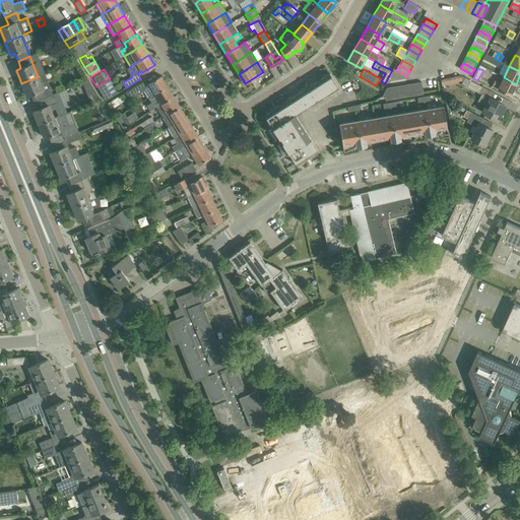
[(39,76),(21,83),(26,95),(31,94),(35,102),(53,94),(53,93),(45,73),(38,76),(39,76)]
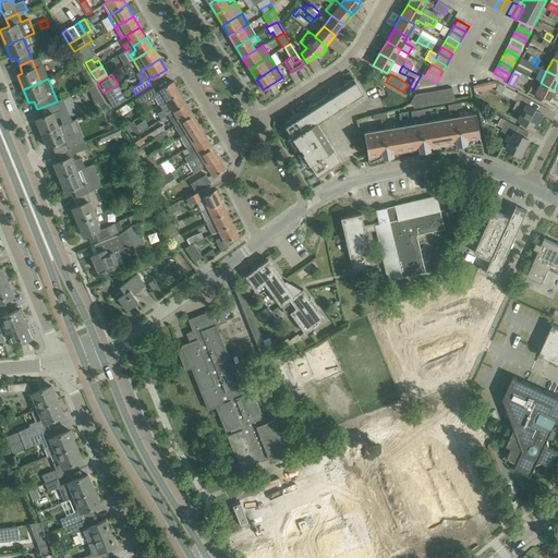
[(304,167),(310,164),(317,177),(341,161),(316,122),(363,93),(353,79),(283,123),(292,136),(287,140),(294,152),(299,148),(302,153),(296,156),(304,167)]
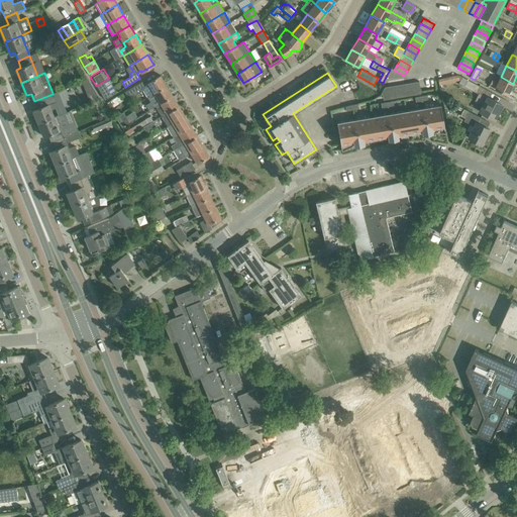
[(127,91),(124,92),(128,99),(143,90),(147,97),(167,86),(161,75),(147,83),(148,83),(144,86),(141,82),(133,87),(127,91)]
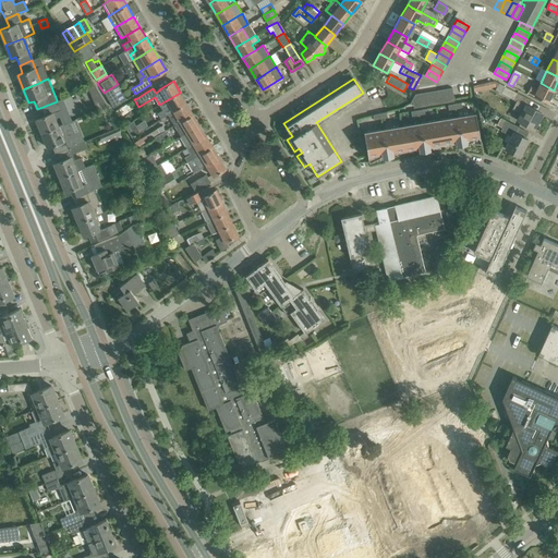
[(517,100),(512,109),(521,113),(518,120),(524,123),(534,129),(542,113),(532,108),(528,105),(531,99),(495,81),(475,85),(477,91),(496,86),(497,87),(495,91),(514,100),(516,99),(517,100)]
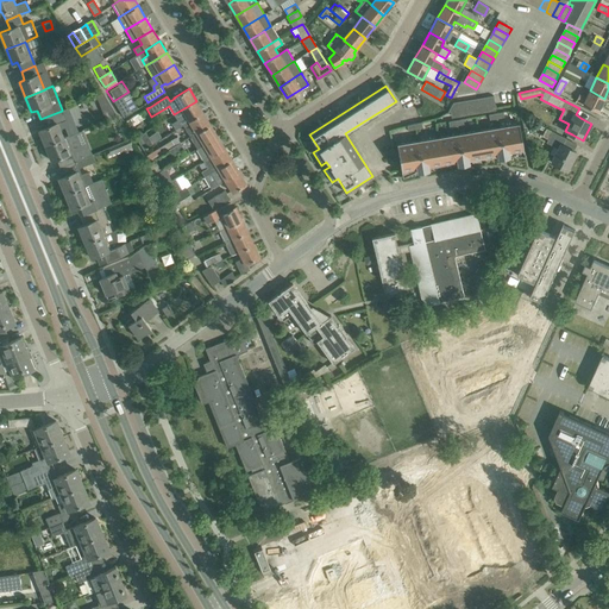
[(579,94),(576,100),(583,104),(583,105),(586,106),(597,112),(604,99),(590,90),(586,98),(579,94)]
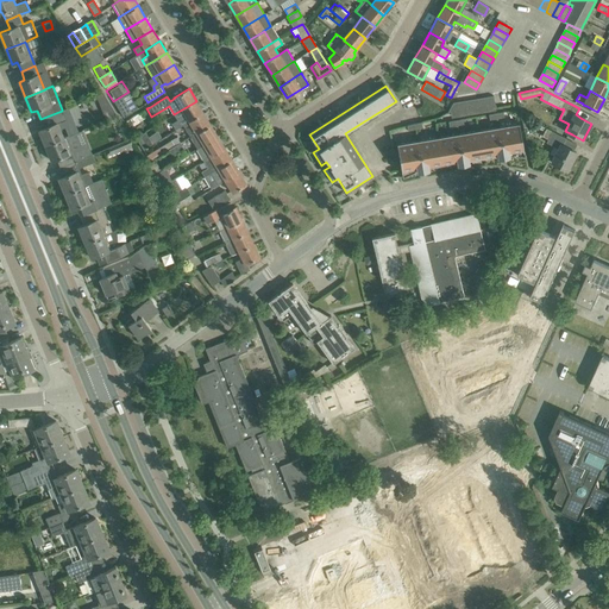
[(104,94),(96,96),(100,107),(110,104),(104,94)]
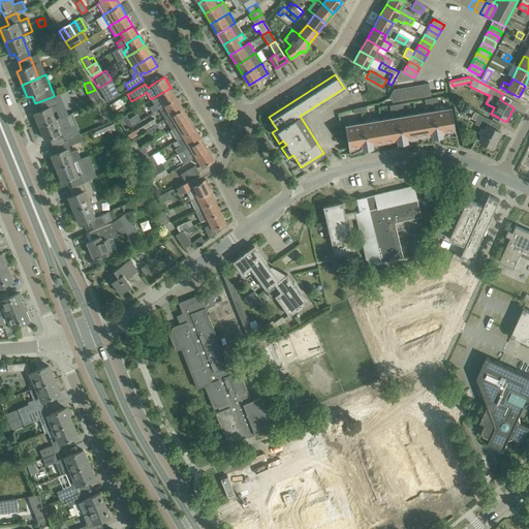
[(115,98),(106,84),(99,88),(107,102),(115,98)]
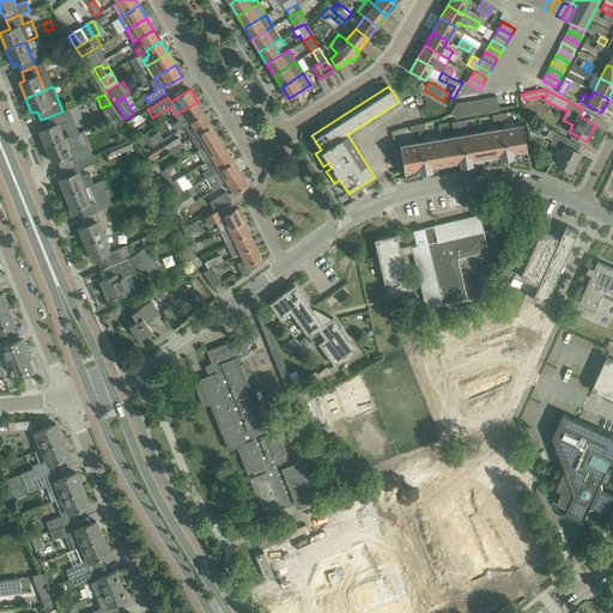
[(178,121),(174,125),(177,131),(184,126),(205,114),(198,102),(175,115),(178,121)]
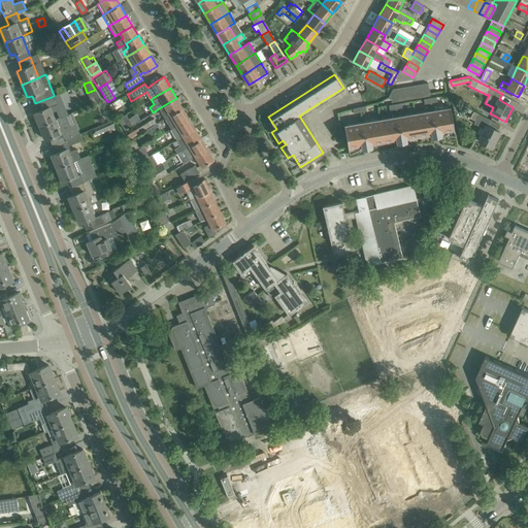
[(54,96),(35,103),(38,110),(33,112),(39,126),(44,124),(56,120),(56,119),(68,114),(60,93),(54,95),(54,96)]
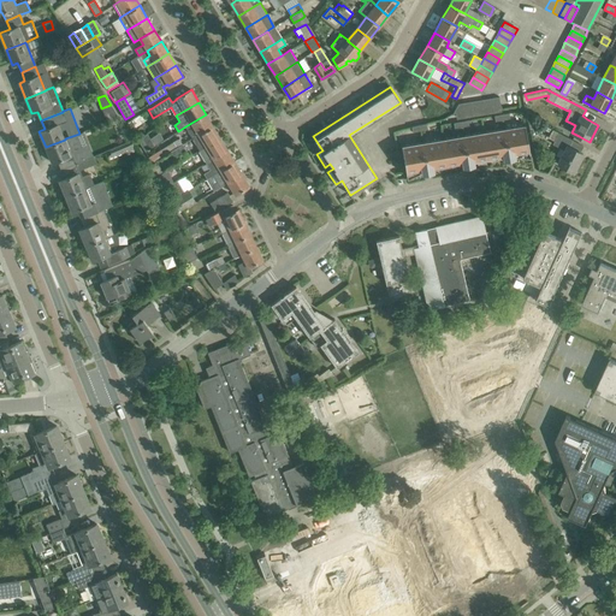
[(135,126),(149,118),(146,111),(131,120),(135,126)]
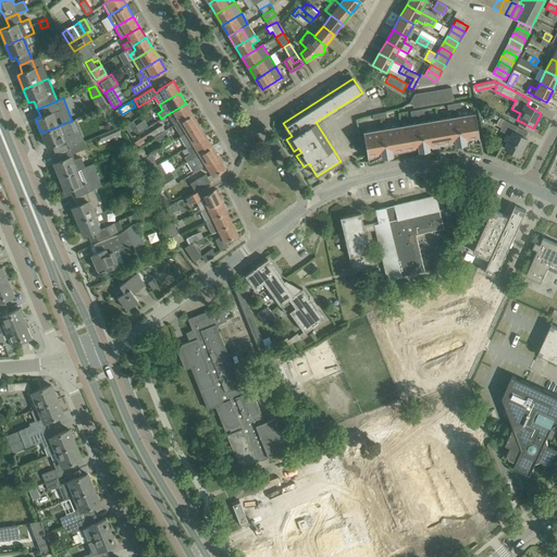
[(174,125),(193,114),(186,103),(168,114),(174,125)]
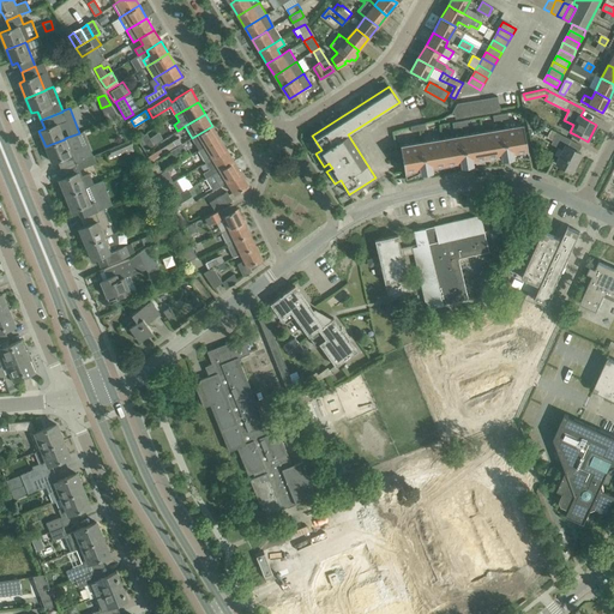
[(501,160),(507,158),(512,157),(529,158),(523,124),(523,125),(421,142),(401,145),(407,180),(422,173),(432,170),(432,169),(461,164),(461,166),(473,164),(473,163),(501,158),(501,160)]
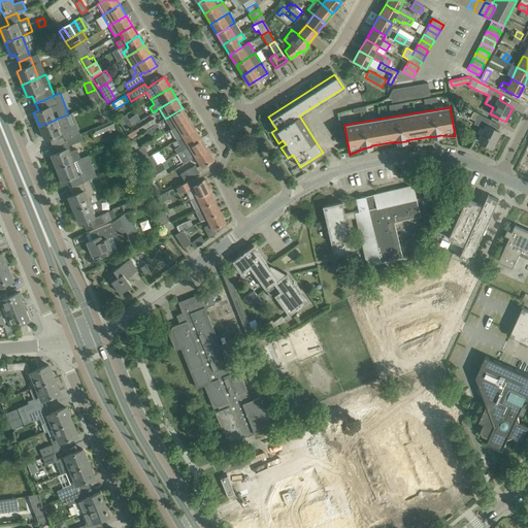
[(484,129),(477,140),(491,147),(499,132),(497,131),(500,125),(482,116),(462,106),(461,108),(472,114),(470,118),(475,120),(473,124),(484,129)]
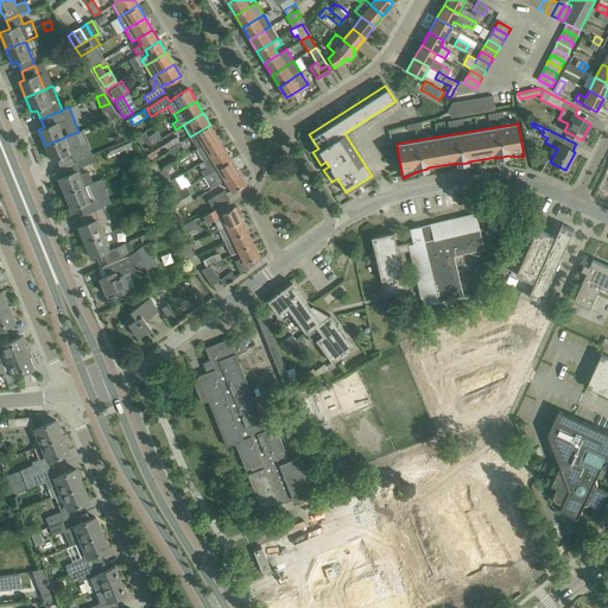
[(197,149),(217,137),(210,125),(190,137),(197,149)]
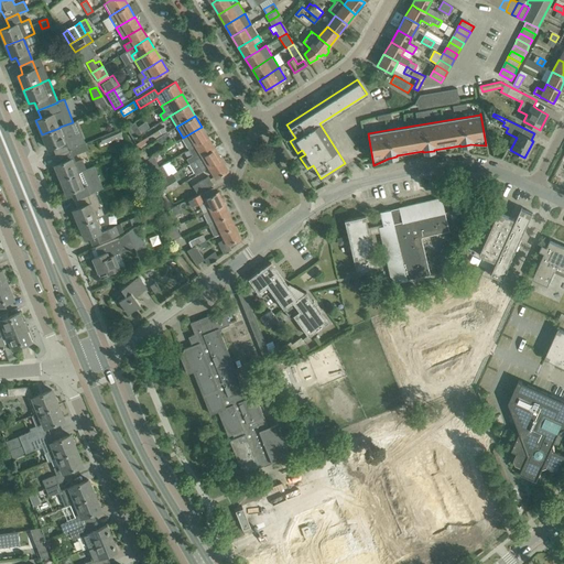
[(47,132),(42,134),(47,149),(53,147),(56,155),(86,143),(77,120),(73,122),(60,127),(60,128),(47,132)]
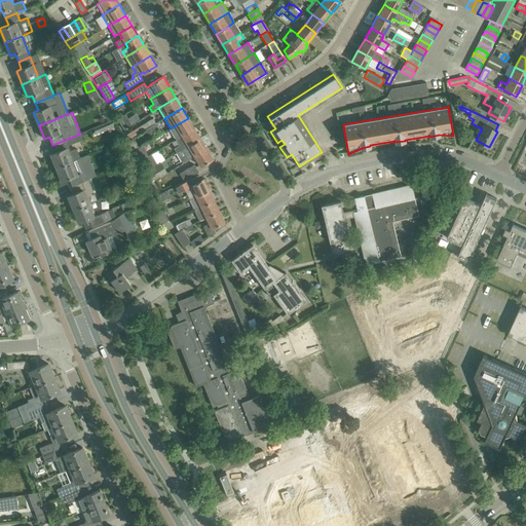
[(133,124),(125,114),(117,119),(123,129),(133,124)]
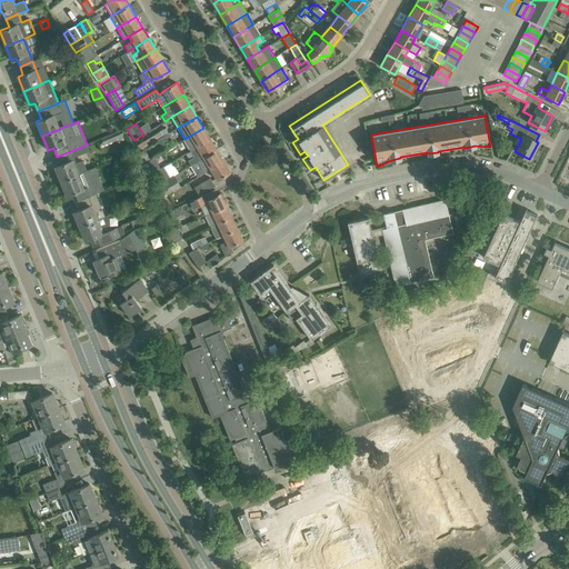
[(137,146),(140,150),(157,140),(157,141),(169,133),(166,128),(160,131),(137,146)]
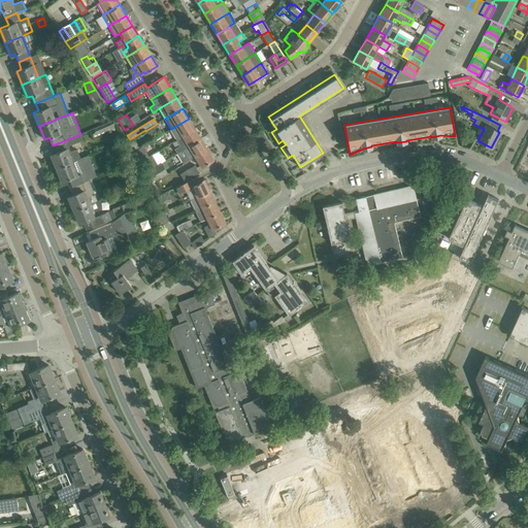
[(176,139),(195,129),(189,119),(171,129),(170,130),(176,139)]
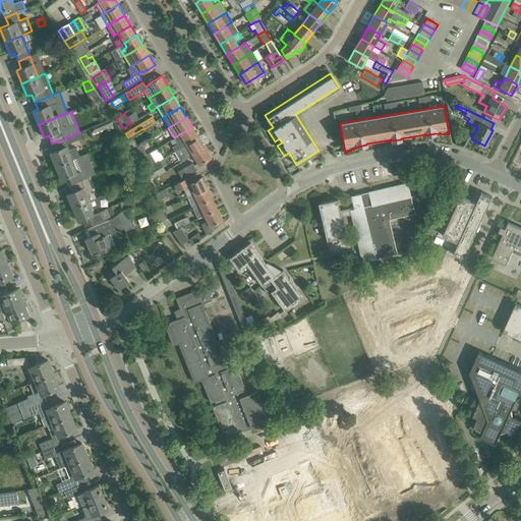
[(111,119),(93,127),(91,128),(93,133),(95,132),(114,125),(111,119)]
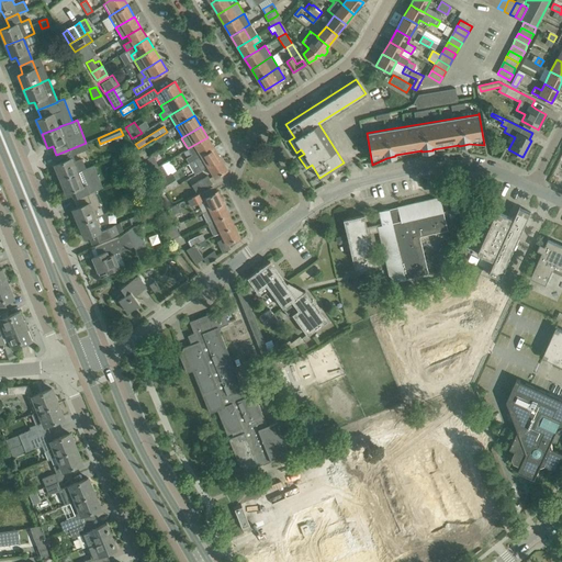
[(155,139),(158,144),(170,137),(167,132),(155,139)]
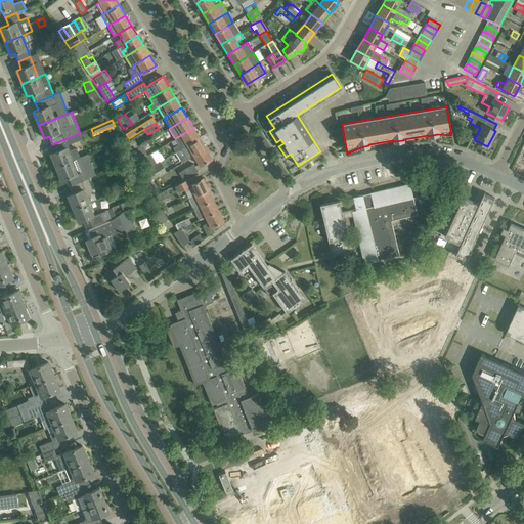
[(175,138),(179,144),(173,147),(176,153),(200,137),(193,128),(175,138)]
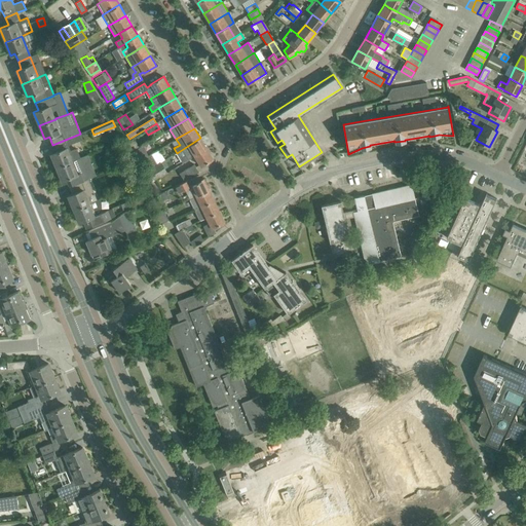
[(80,134),(52,145),(55,152),(50,154),(55,167),(80,157),(76,149),(71,151),(68,145),(82,140),(80,134)]
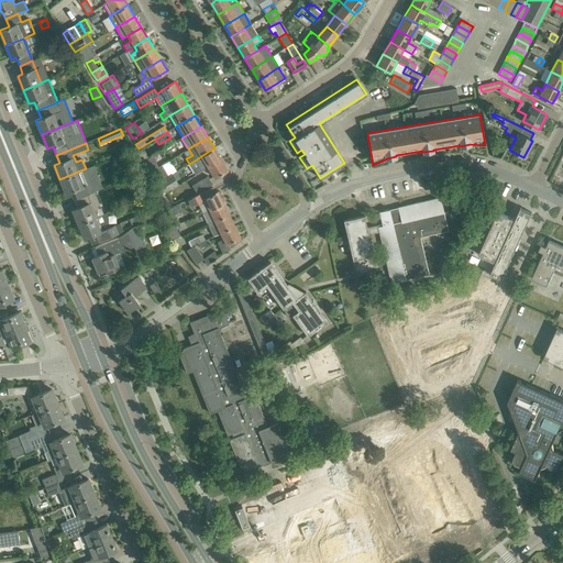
[(196,175),(208,167),(222,159),(214,147),(189,164),(196,175)]
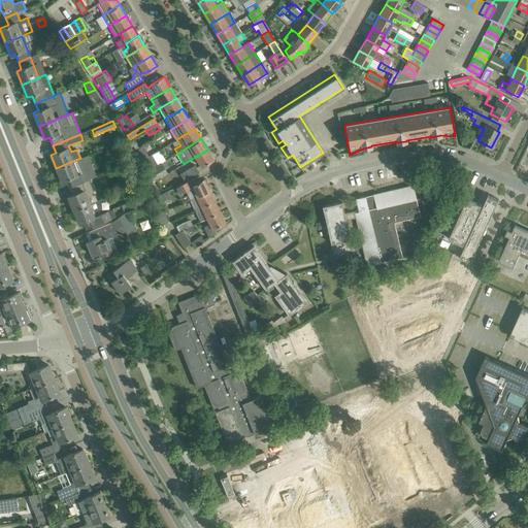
[(150,156),(142,146),(133,152),(139,162),(142,160),(150,156)]
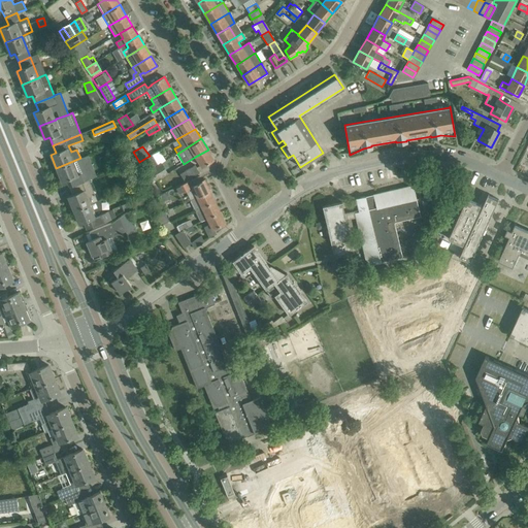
[(160,150),(152,154),(158,164),(165,160),(160,150)]
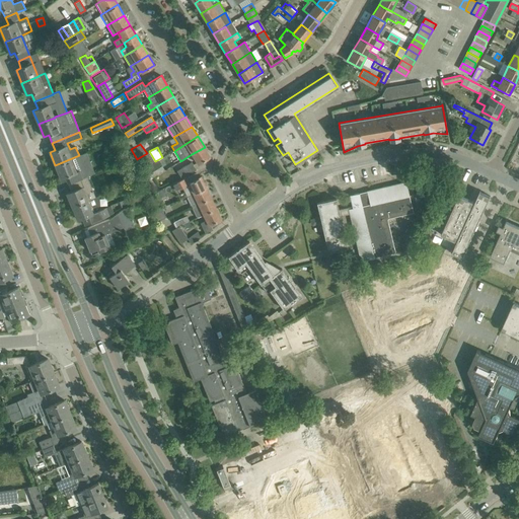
[(205,147),(192,154),(193,156),(198,164),(210,156),(205,147)]
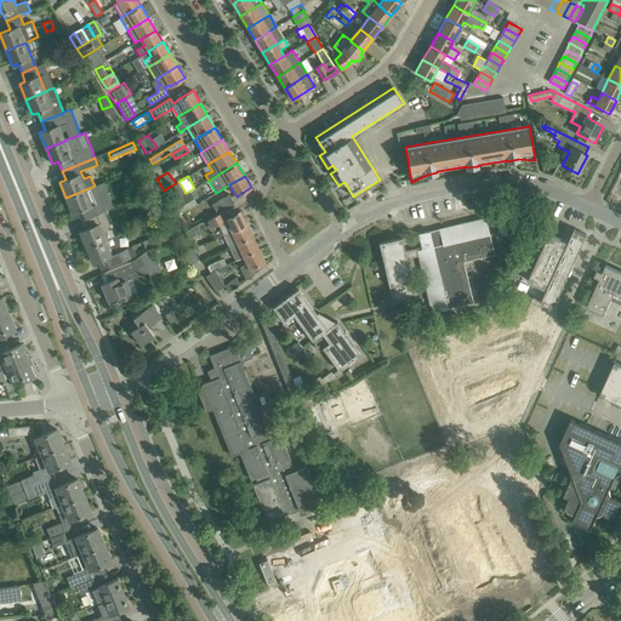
[(66,198),(72,214),(78,211),(81,220),(104,211),(114,206),(104,182),(95,186),(66,198)]
